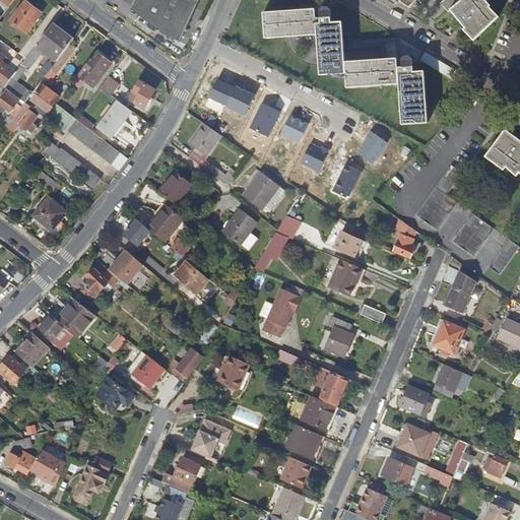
[(166,36),(180,43),(199,1),(196,0),(135,0),(131,9),(166,36)]
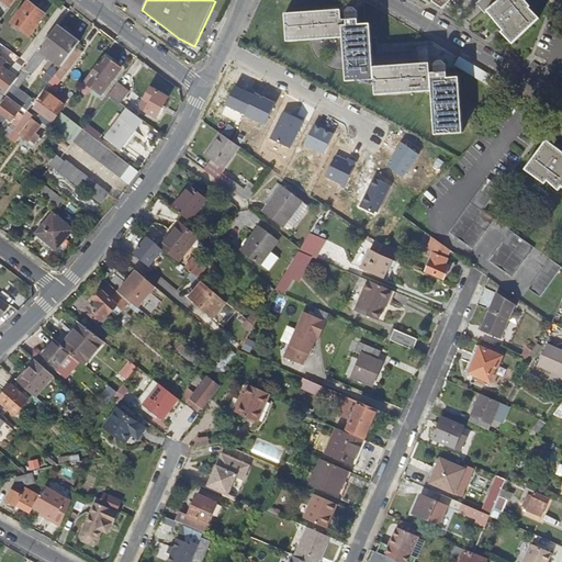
[(442,9),(448,6),(447,3),(448,0),(430,0),(430,1),(442,9)]
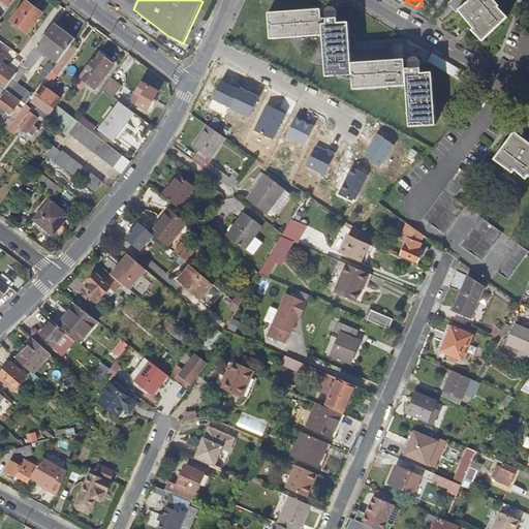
[(481,40),(506,18),(496,7),(497,6),(492,0),(452,0),(448,2),(456,11),(459,10),(473,28),(471,30),(481,40)]
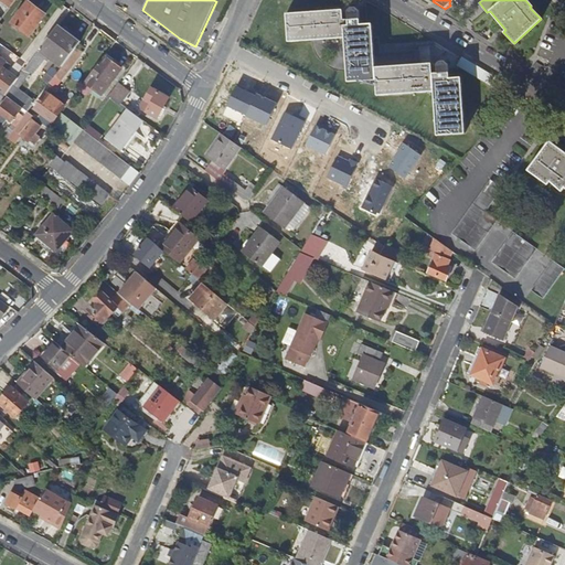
[(13,23),(30,35),(45,16),(29,3),(13,23)]
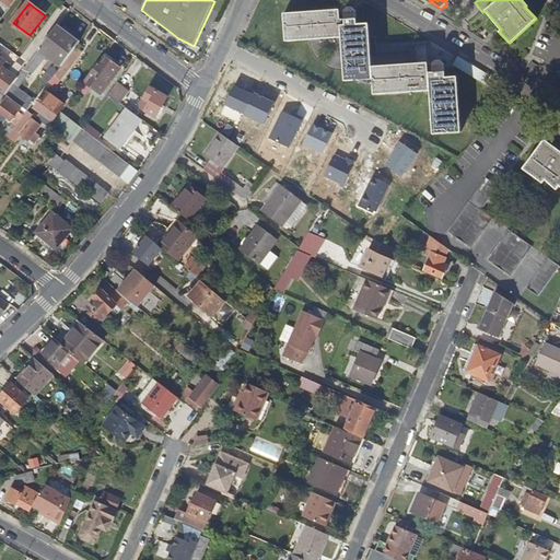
[(357,24),(356,8),(353,6),(348,6),(345,9),(345,16),(340,16),(340,9),(284,12),(286,42),(341,37),(345,81),(373,80),(374,94),(430,91),(433,135),(461,133),(456,71),(452,71),(453,78),(445,78),(445,65),(441,60),(436,60),(432,63),(433,69),(429,70),(428,62),(372,67),(369,15),(363,16),(363,23),(357,24)]
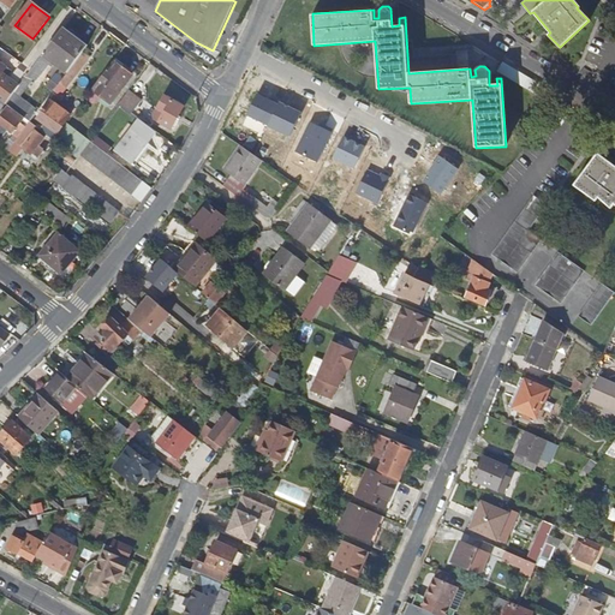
[(57,60),(70,71),(84,52),(89,46),(64,28),(29,75),(39,78),(51,63),(53,64),(57,60)]
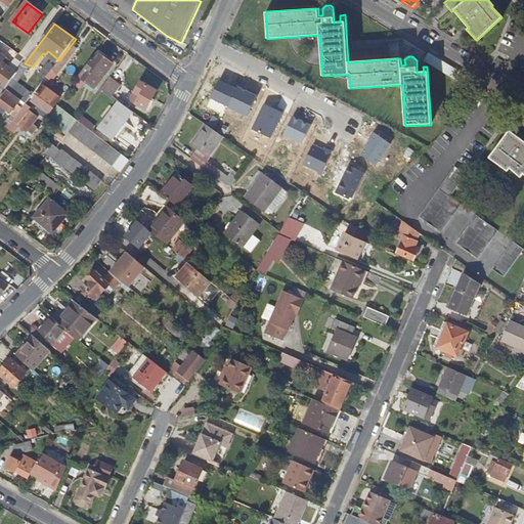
[(77,49),(72,44),(59,60),(47,77),(52,82),(77,49)]
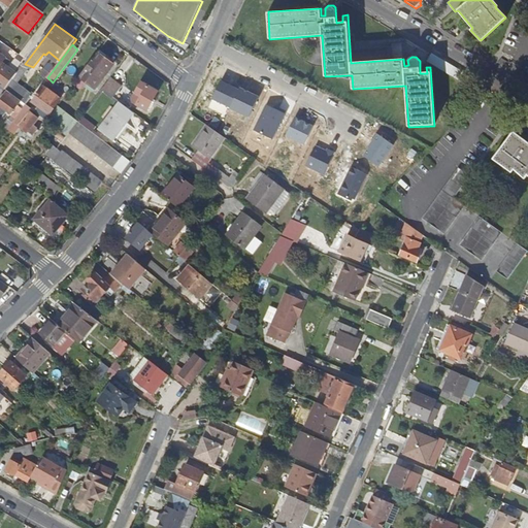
[(0,53),(0,85),(5,89),(12,79),(17,74),(2,63),(6,59),(0,53)]
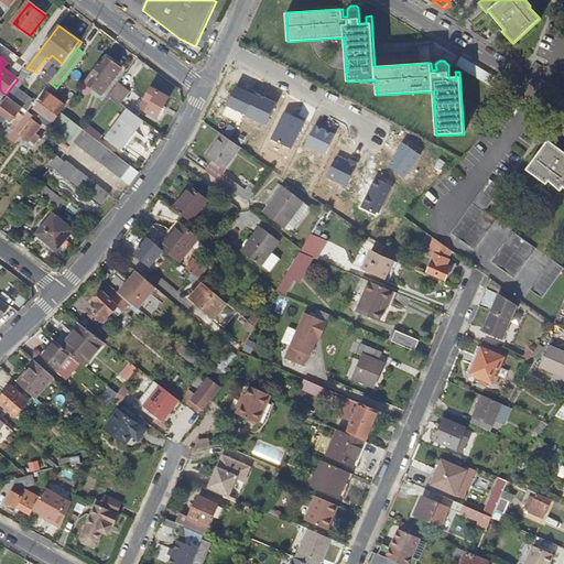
[(121,69),(105,57),(89,78),(85,84),(100,96),(121,69)]
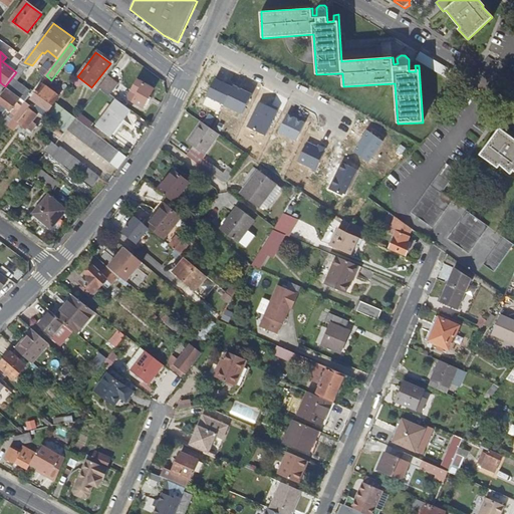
[(64,77),(71,83),(77,76),(81,71),(72,66),(64,77)]
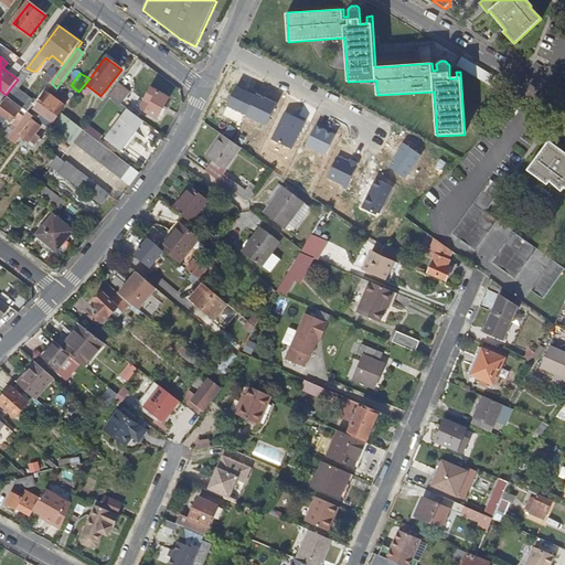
[(132,95),(119,84),(109,96),(124,107),(132,95)]
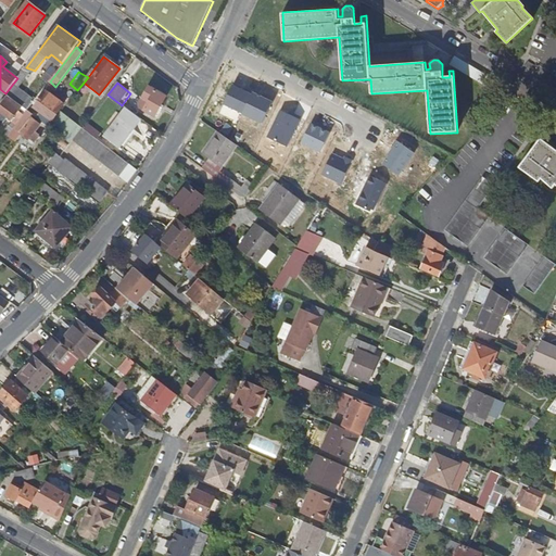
[(35,101),(13,84),(5,93),(9,96),(27,111),(35,101)]
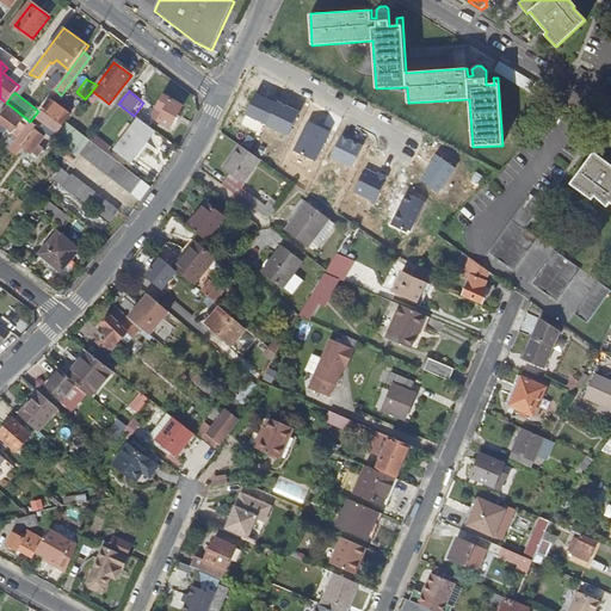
[(159,110),(154,119),(170,129),(184,105),(165,94),(158,107),(159,110)]
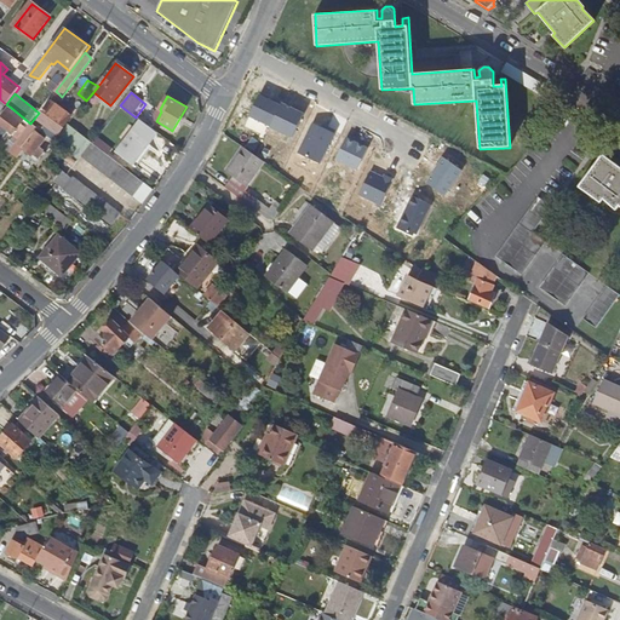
[(53,102),(39,120),(58,135),(72,116),(53,102)]
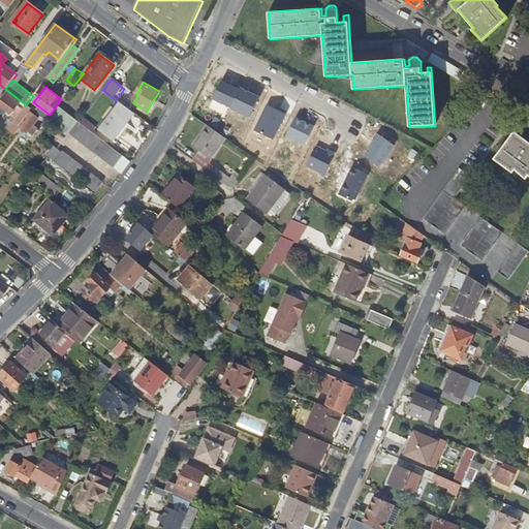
[(1,128),(5,132),(7,130),(26,105),(8,91),(0,101),(0,118),(2,120),(7,113),(10,116),(12,118),(9,123),(6,122),(1,128)]
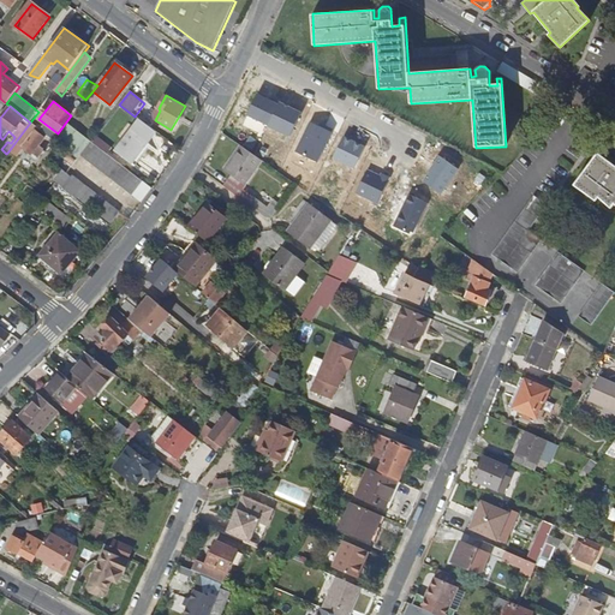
[(136,161),(157,133),(138,119),(117,148),(136,161)]
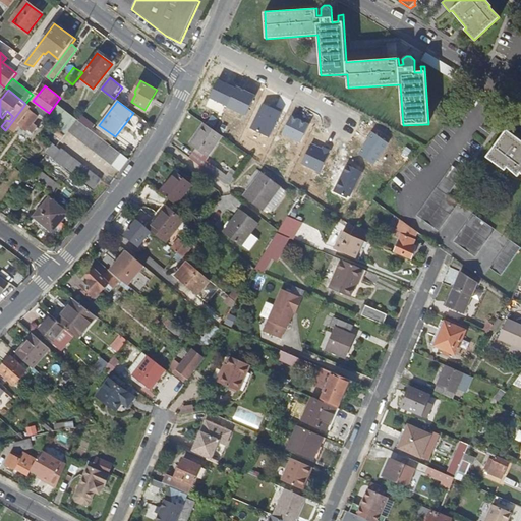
[(31,137),(45,118),(25,104),(7,128),(13,133),(18,125),(26,131),(25,133),(31,137)]
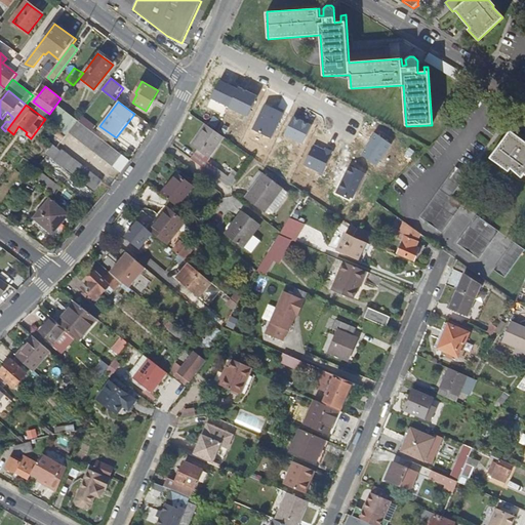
[(85,120),(82,124),(91,131),(95,127),(85,120)]
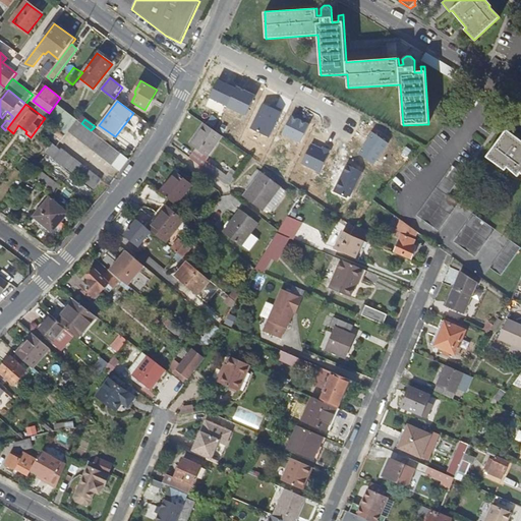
[(77,120),(68,131),(121,172),(130,160),(91,130),(81,123),(77,120)]
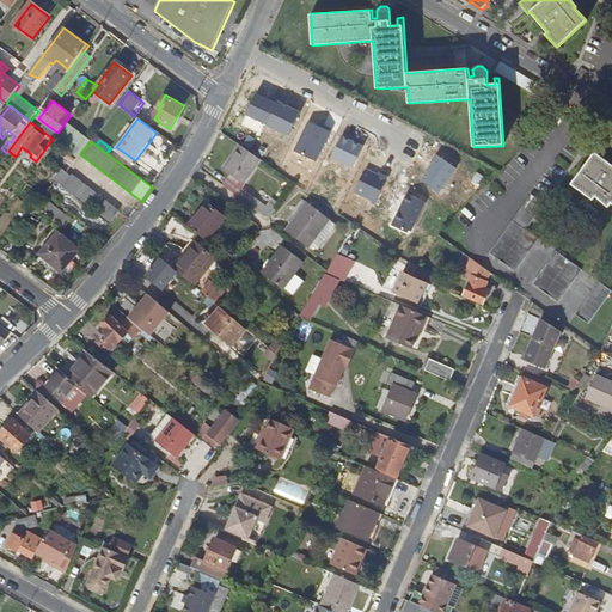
[(244,184),(259,160),(239,146),(224,170),(244,184)]
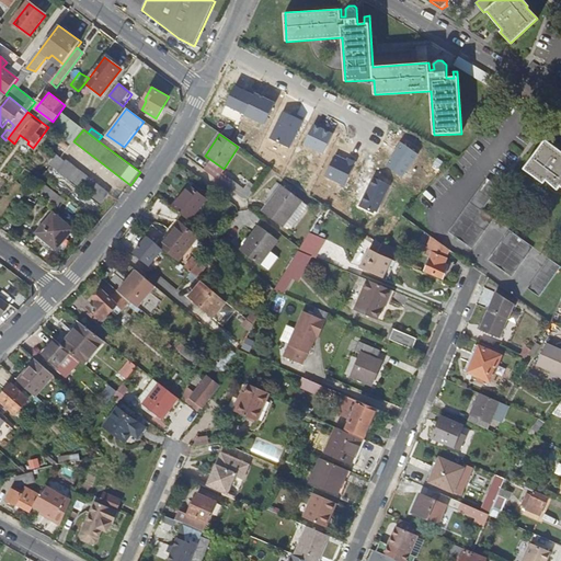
[(560,151),(546,140),(524,169),(545,184),(547,181),(559,191),(560,186),(560,151)]
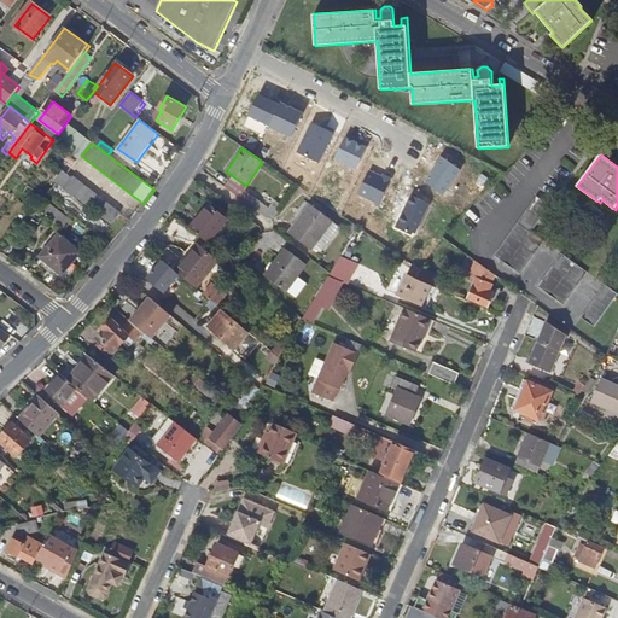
[(111,225),(121,213),(74,176),(65,188),(111,225)]
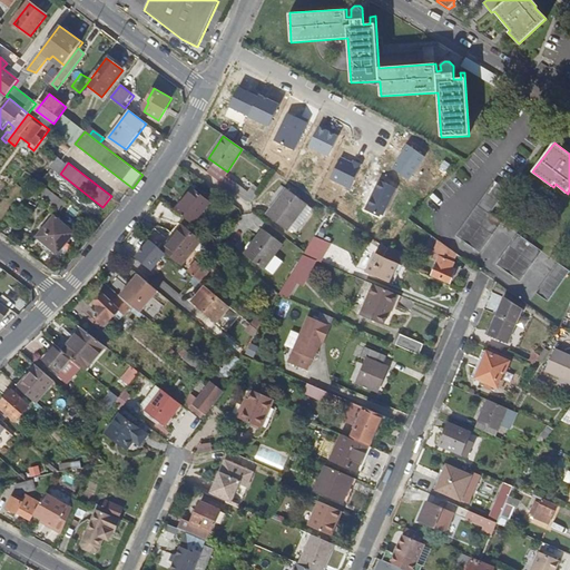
[(236,184),(231,192),(246,203),(251,203),(258,192),(254,189),(251,194),(236,184)]
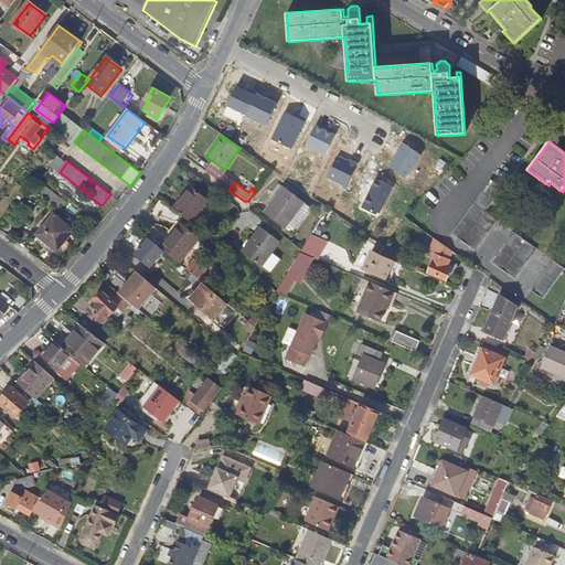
[(304,201),(281,187),(264,212),(285,227),(304,201)]
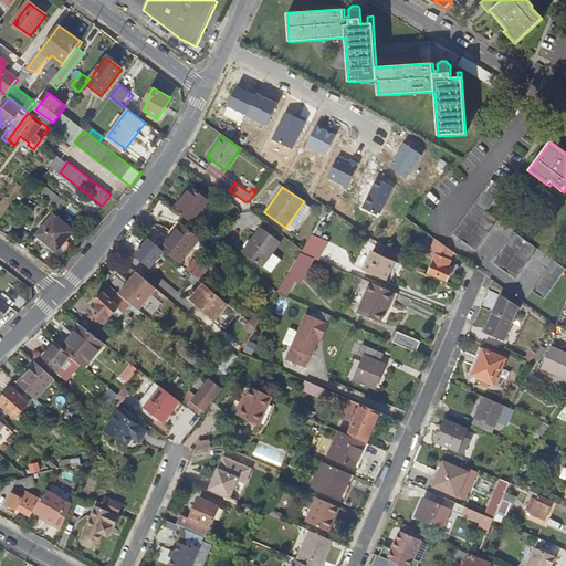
[(192,188),(175,210),(192,224),(210,202),(192,188)]
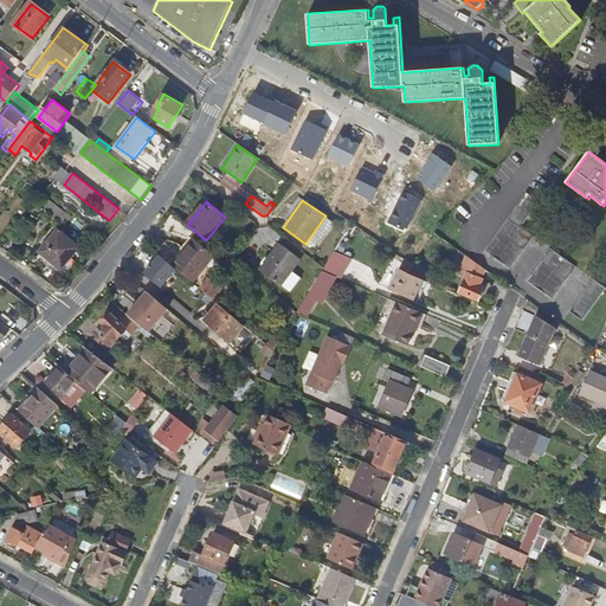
[(19,240),(26,246),(39,230),(32,224),(19,240)]
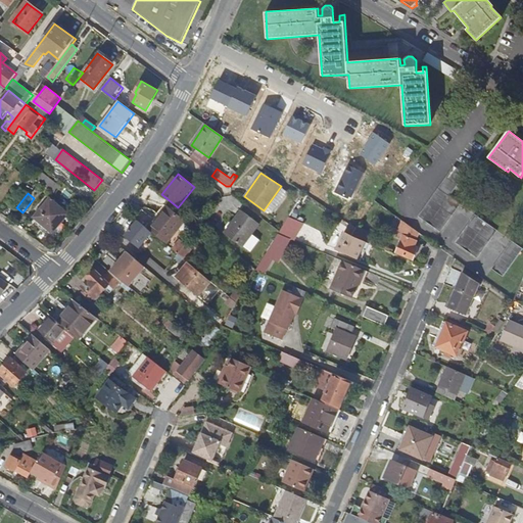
[(49,199),(34,217),(51,232),(66,215),(49,199)]
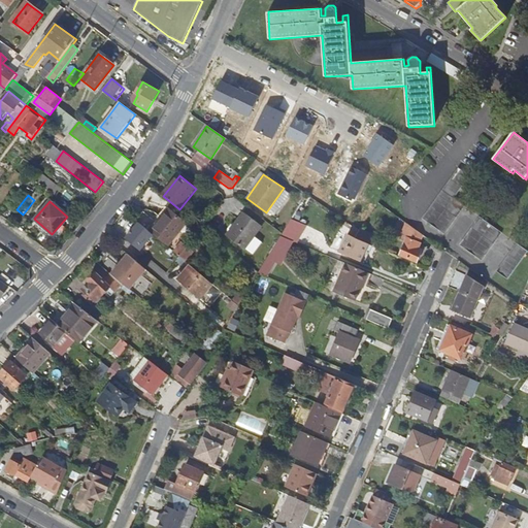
[(170,209),(151,233),(167,246),(187,224),(170,209)]
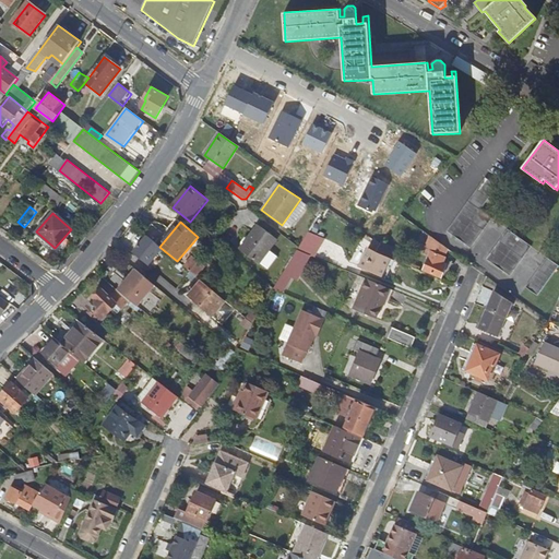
[(274,239),(256,225),(238,248),(257,263),(274,239)]
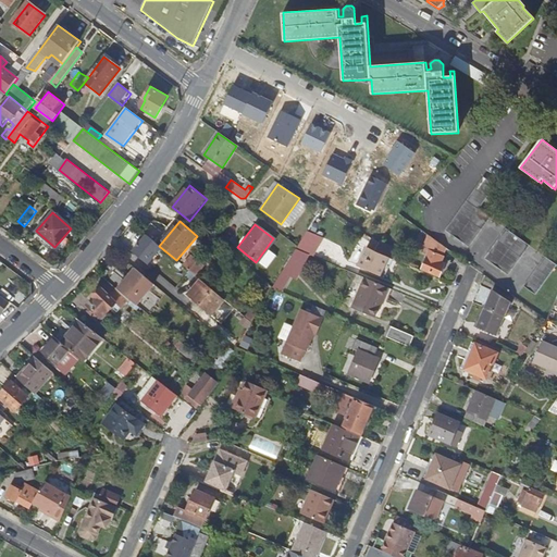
[(75,232),(71,229),(54,247),(36,231),(33,235),(56,255),(75,232)]
